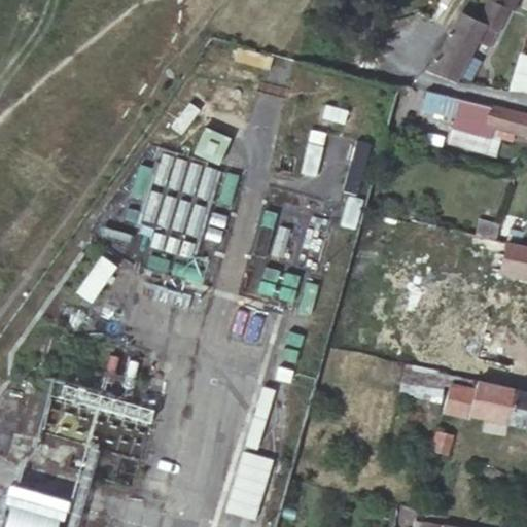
[(487,0),(478,27),(485,32),(476,48),(487,54),(514,0),(487,0)]
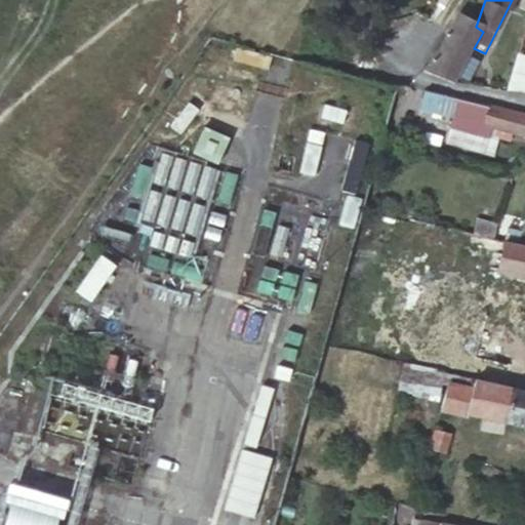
[(457,18),(426,78),(452,87),(474,48),(483,32),(476,27),(457,18)]
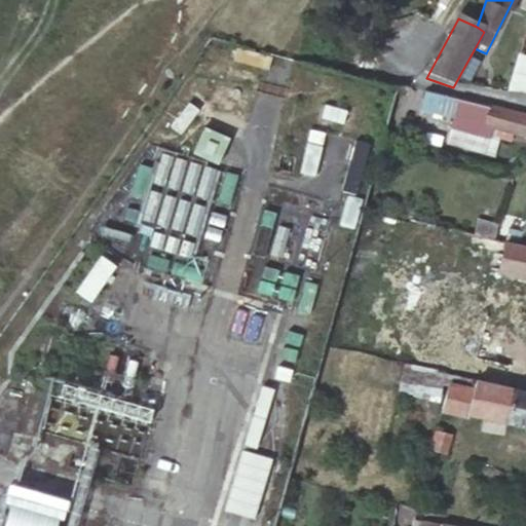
[(272,59),(237,46),(233,60),(268,71),(272,59)]
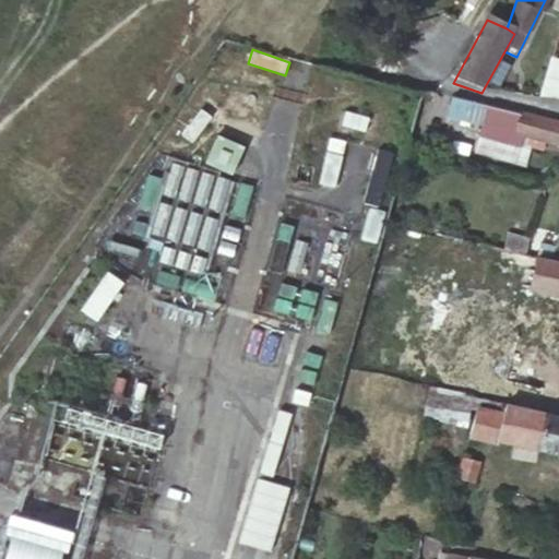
[(558,104),(558,66),(548,63),(534,100),(558,104)]
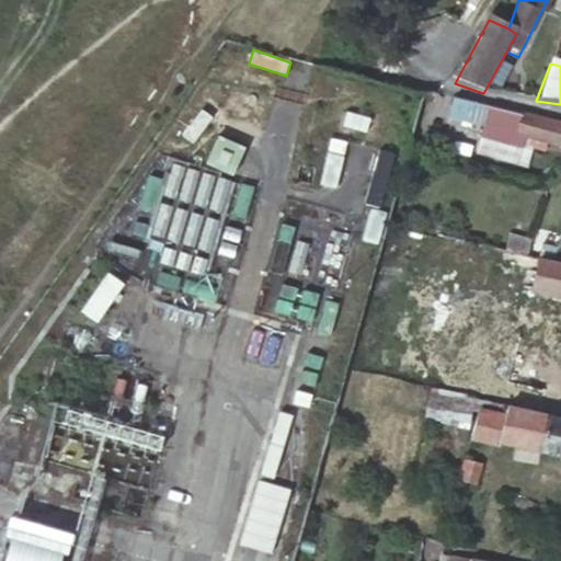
[(522,114),(482,103),(479,119),(517,130),(522,114)]
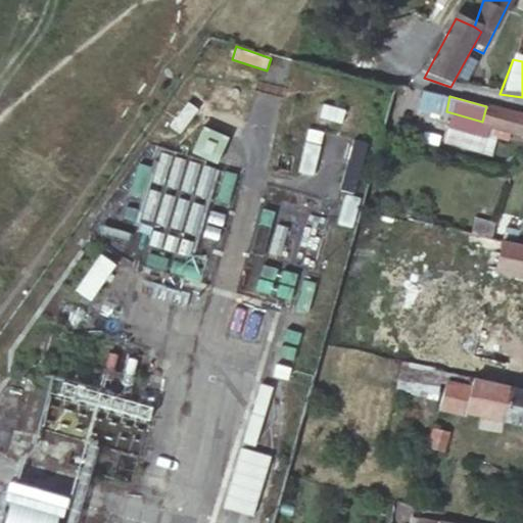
[(482,124),(522,134),(522,115),(486,106),(482,122),(482,124)]
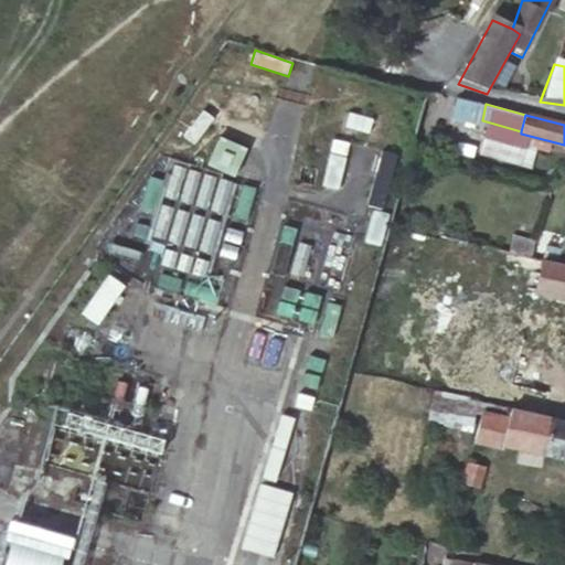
[(210,168),(237,176),(246,147),(219,138),(210,168)]
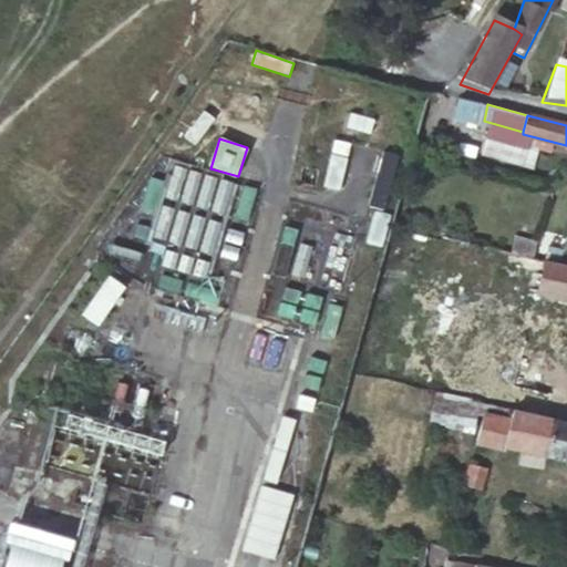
[(557,267),(565,236),(549,232),(546,247),(542,264),(557,267)]
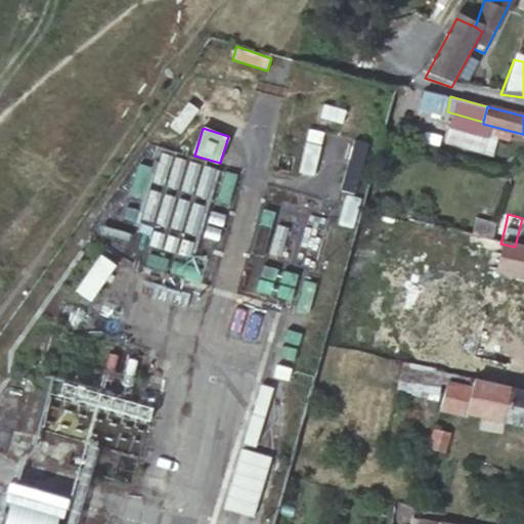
[(477,216),(472,236),(483,239),(489,241),(492,224),(493,220),(477,216)]
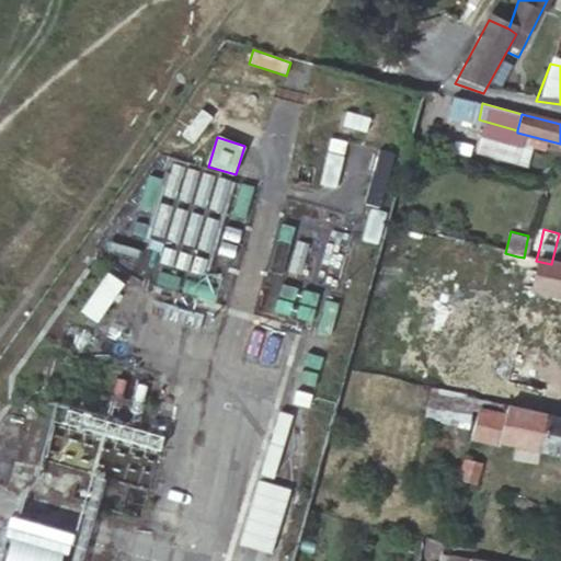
[(527,240),(524,258),(536,261),(540,244),(527,240)]
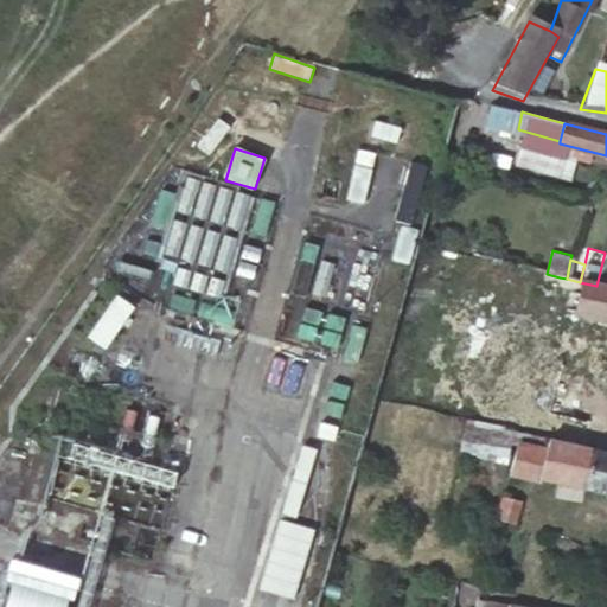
[(577,294),(573,311),(606,319),(606,288),(596,286),(580,282),(567,279),(560,278),(556,289),(577,294)]
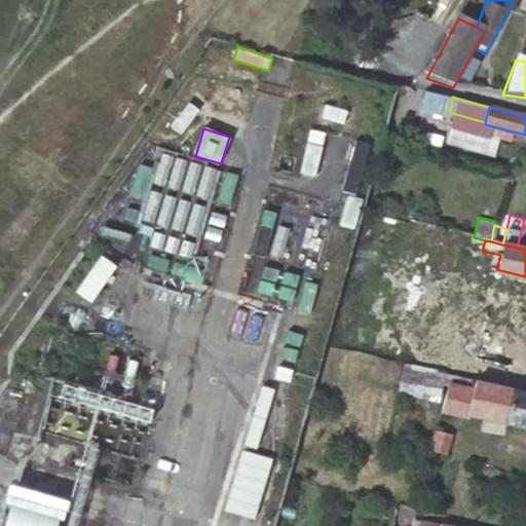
[(94,301),(113,264),(99,256),(79,294),(94,301)]
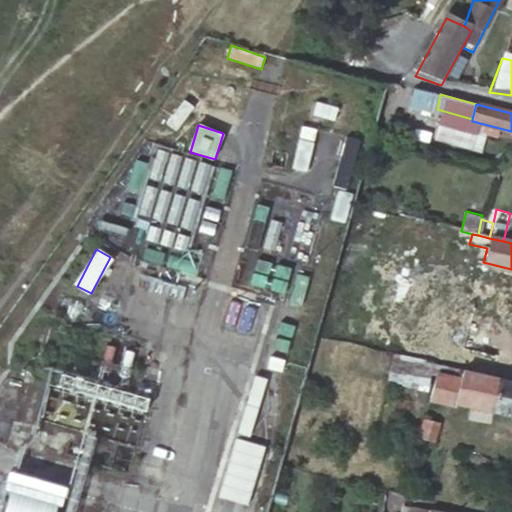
[(345,270),(379,278),(382,268),(349,259),(345,270)]
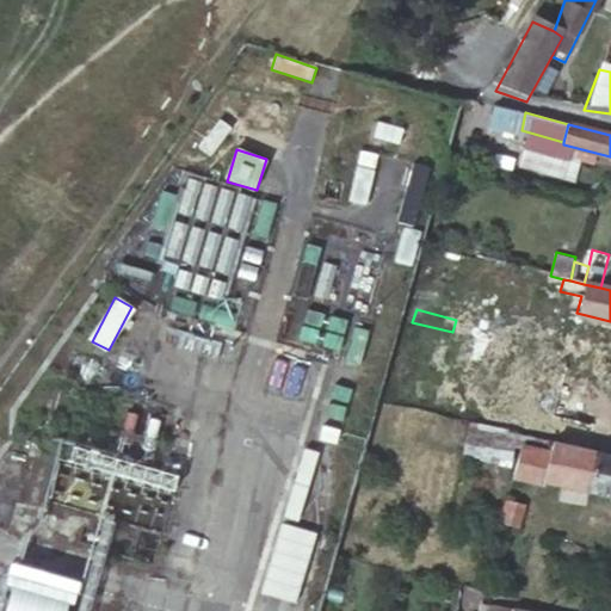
[(569,341),(574,322),(562,320),(562,321),(550,320),(549,328),(560,332),(559,338),(569,341)]
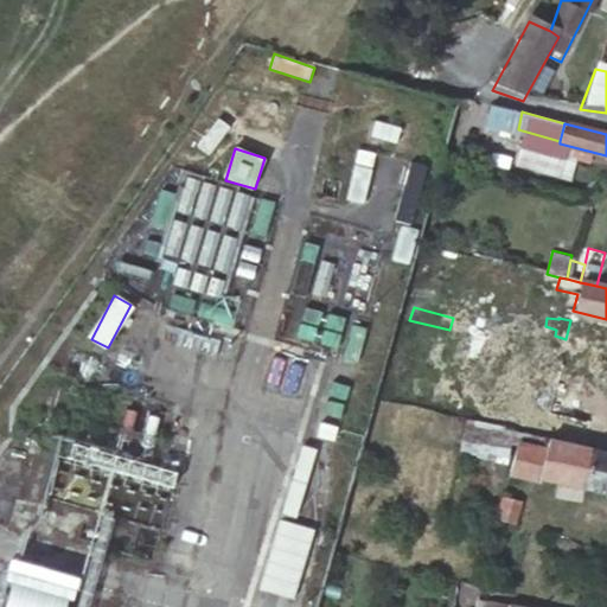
[(528,423),(543,427),(555,383),(560,362),(538,358),(523,419),(528,421),(528,423)]
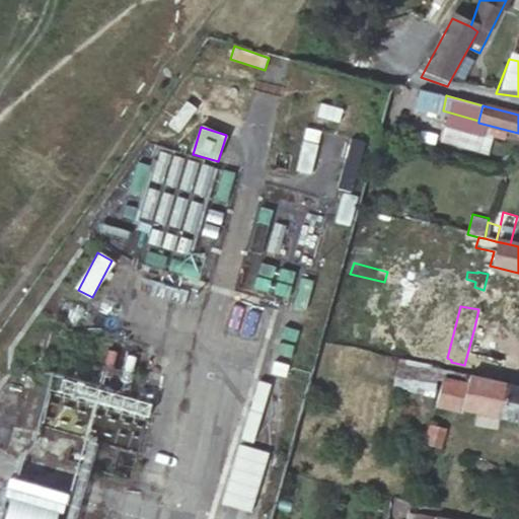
[(464,365),(461,375),(468,376),(497,382),(508,337),(474,327),(464,365)]
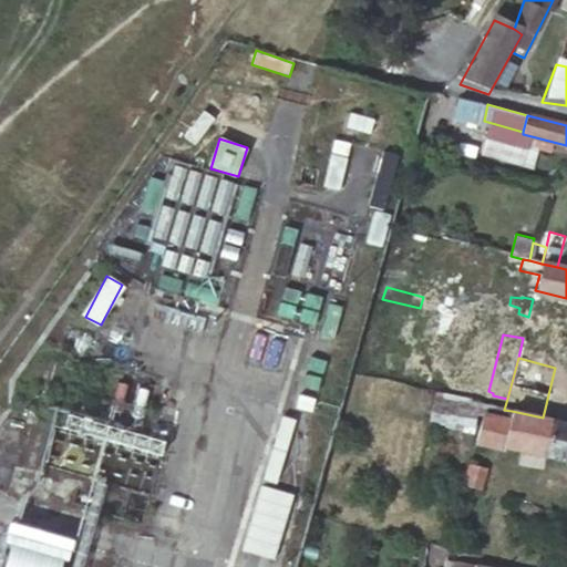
[(473,403),(436,393),(433,409),(454,413),(455,412),(471,414),(473,403)]
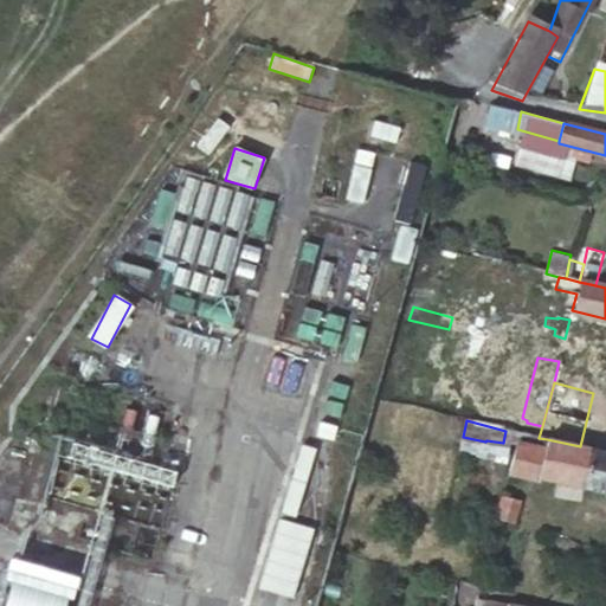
[(545,446),(515,439),(507,471),(537,478),(539,475),(545,446)]
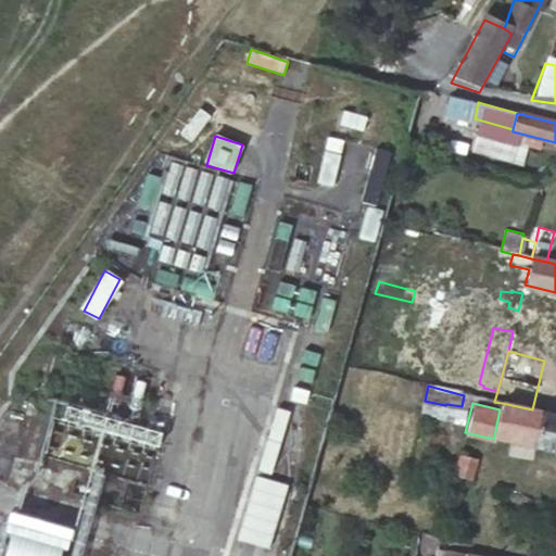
[(555,449),(555,415),(532,409),(502,403),(500,409),(494,436),(555,449)]
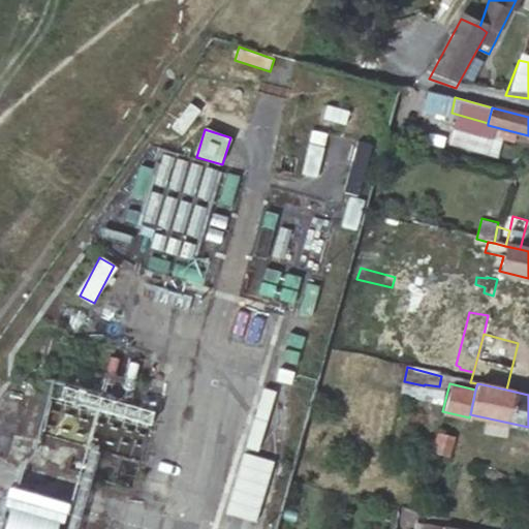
[(437,432),(431,459),(440,461),(441,452),(453,454),(457,437),(437,432)]
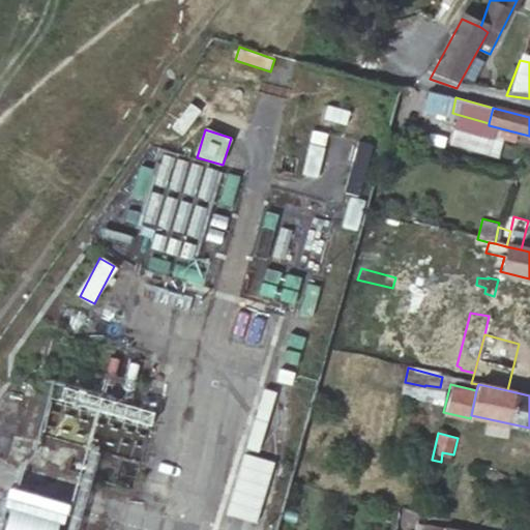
[(31,464),(52,469),(56,453),(35,448),(31,464)]
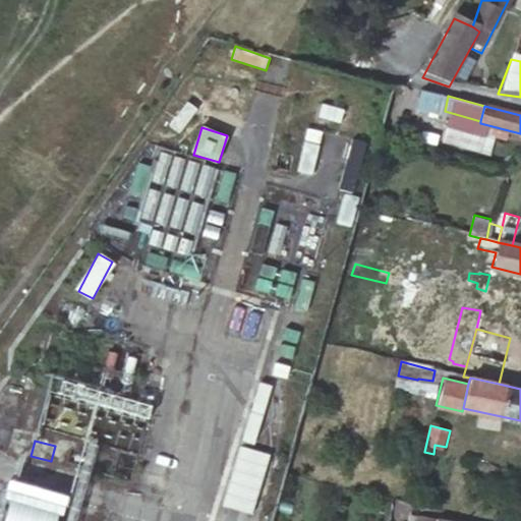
[(222,505),(252,515),(271,454),(240,445),(222,505)]
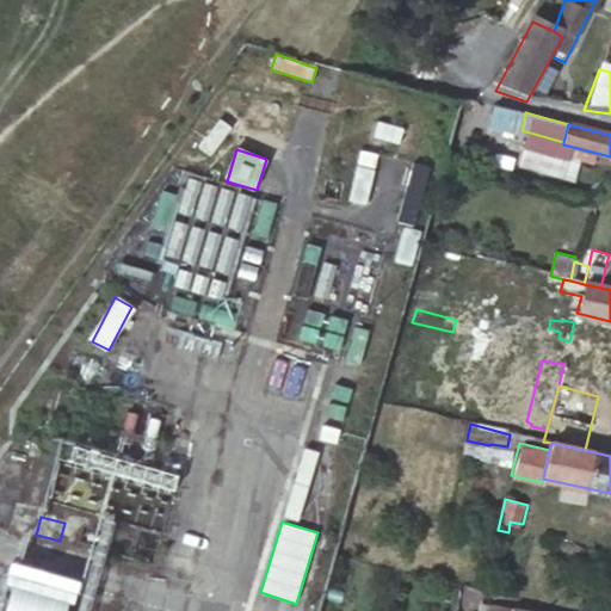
[(0,605),(0,610),(74,610),(84,580),(13,560),(0,605)]
